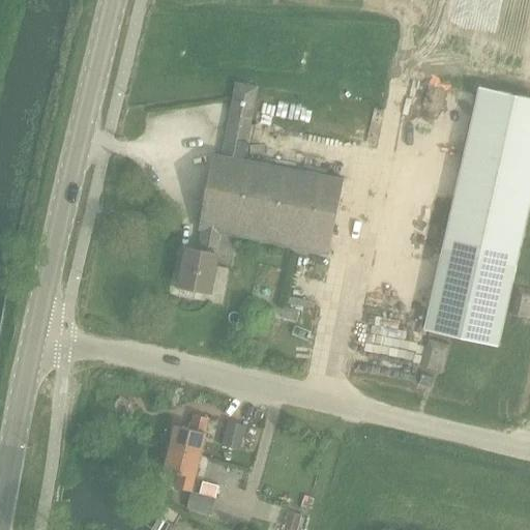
[(209,231),(206,251),(186,246),(178,286),(210,292),(218,253),(214,252),(218,231),(329,253),(344,178),(244,159),(258,87),(259,85),(237,81),(234,93),(233,101),(223,155),(214,154),(200,229),(209,231)]
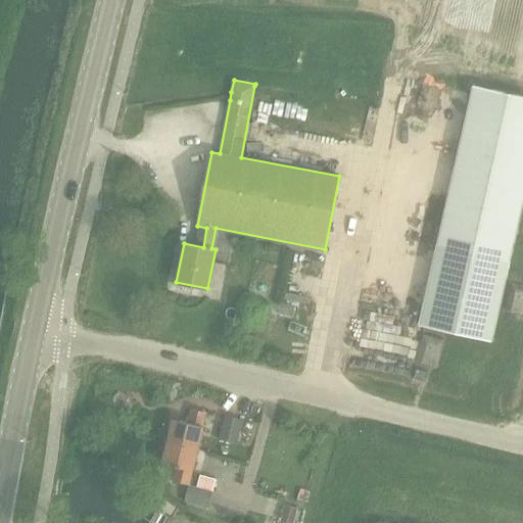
[(522,96),(473,86),(420,325),(447,332),(491,341),(522,198),(522,96)]
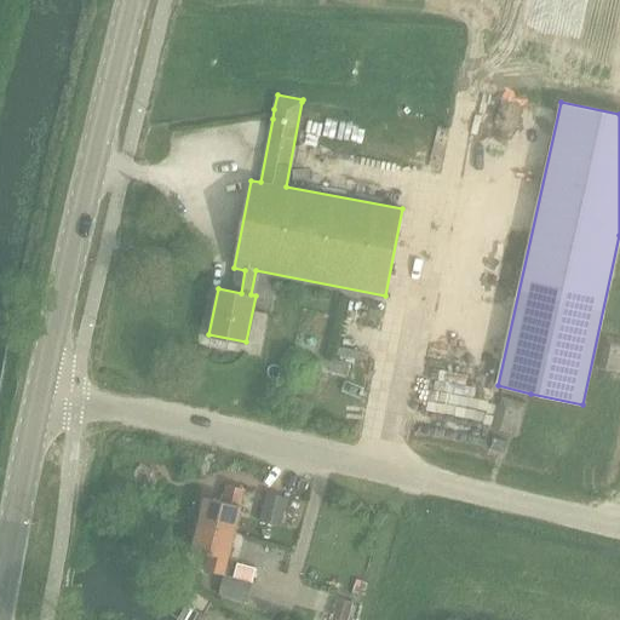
[(619,334),(606,332),(598,368),(619,372),(619,334)]
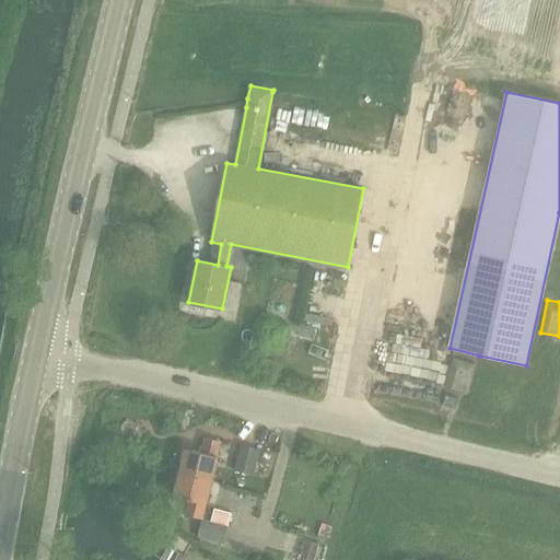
[(306,314),(304,322),(327,326),(329,318),(306,314)]
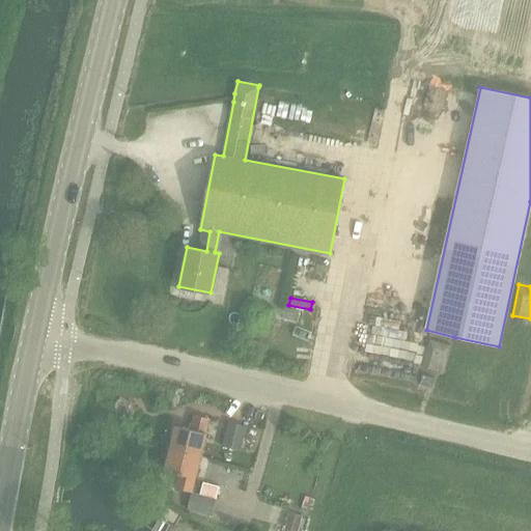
[(428,340),(422,367),(444,372),(451,345),(428,340)]
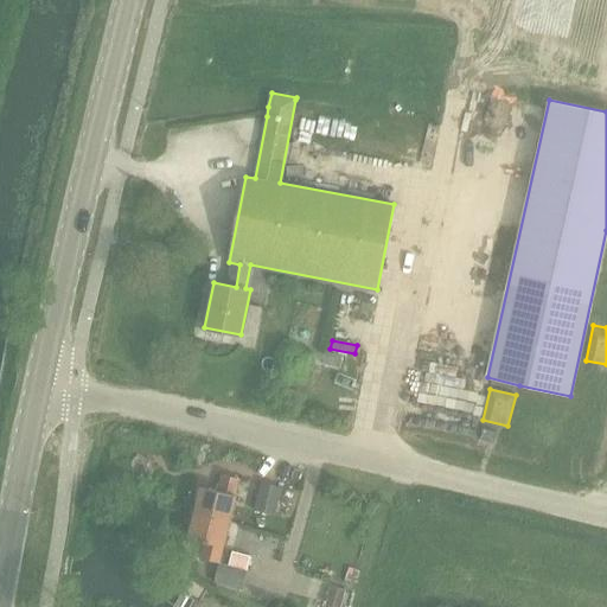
[(494,445),(498,434),(485,430),(483,441),(494,445)]
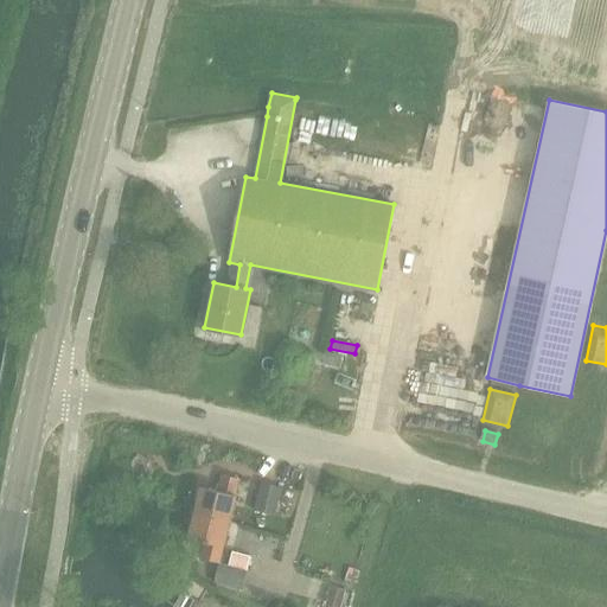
[(216,491),(200,487),(195,512),(229,522),(240,480),(219,475),(216,491)]
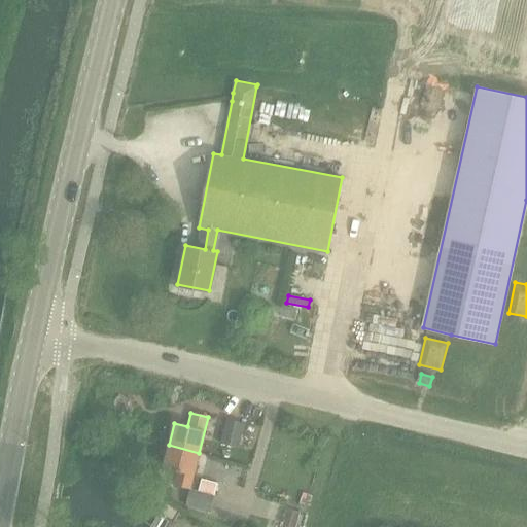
[(226,419),(220,444),(248,451),(254,426),(226,419)]
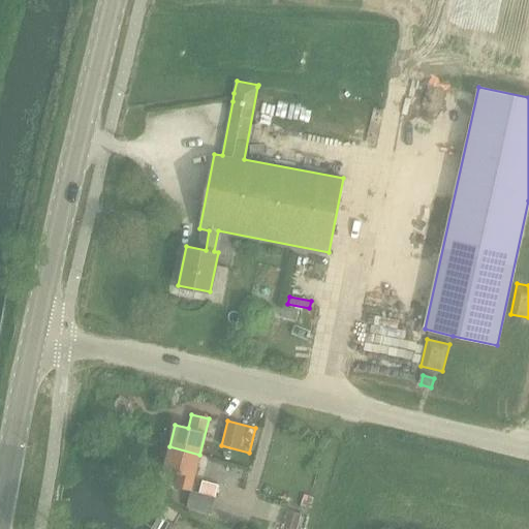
[(190,491),(199,455),(169,446),(163,469),(178,473),(174,487),(190,491)]
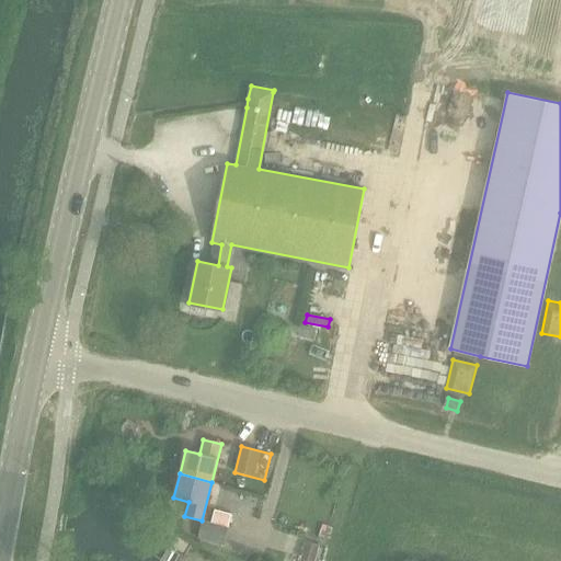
[(198,538),(225,545),(232,514),(215,510),(212,523),(203,521),(198,538)]
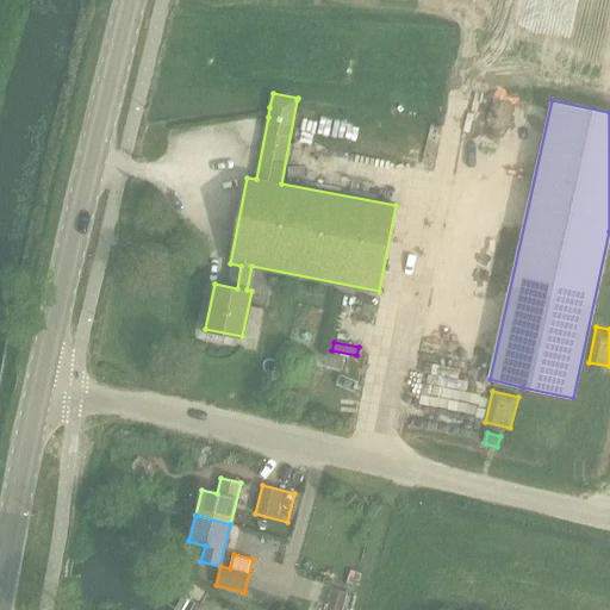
[(350,570),(346,585),(355,587),(360,573),(350,570)]
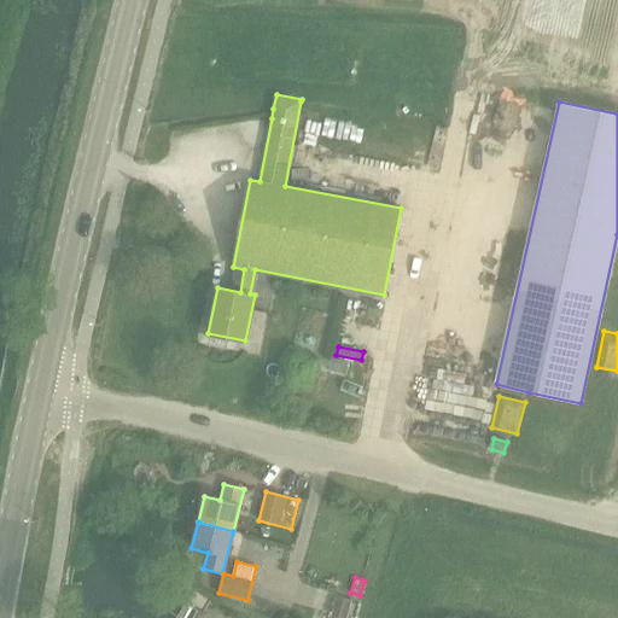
[(337,598),(332,617),(339,617),(347,617),(351,600),(337,598)]
